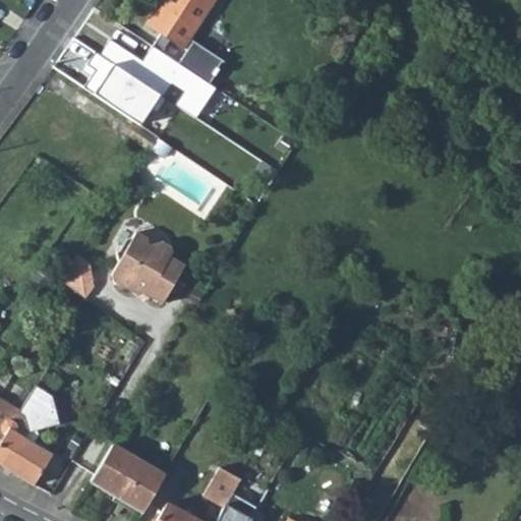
[(212,0),(160,0),(146,22),(185,48),(177,59),(206,78),(220,57),(188,35),(212,0)]
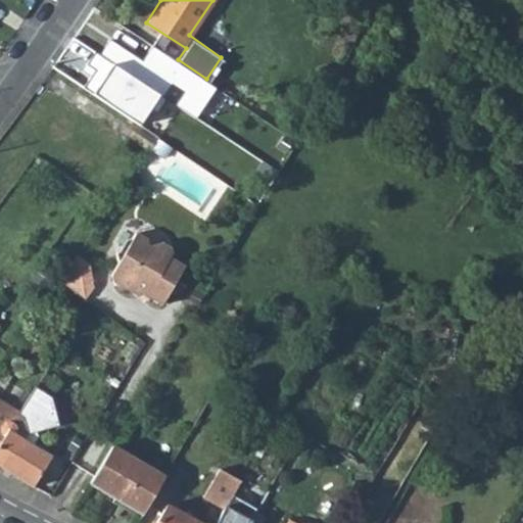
[(90,43),(67,78),(92,94),(115,60),(90,43)]
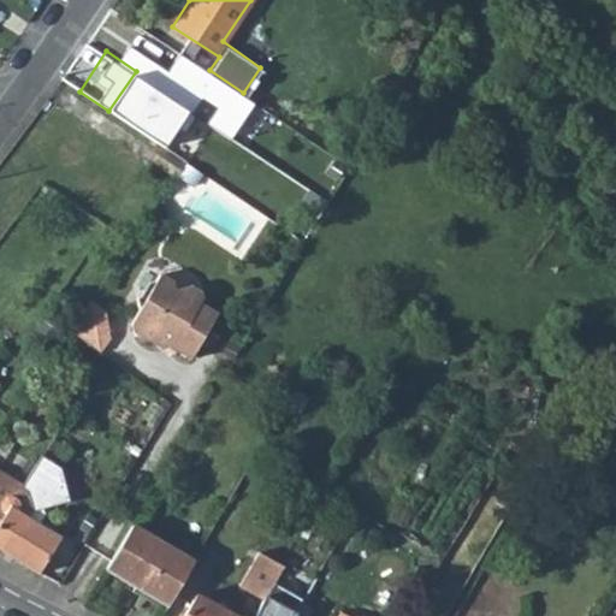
[(170,282),(157,274),(146,294),(135,296),(136,309),(129,321),(134,332),(159,348),(171,347),(190,357),(215,315),(199,304),(201,300),(200,290),(189,284),(175,290),(170,282)]
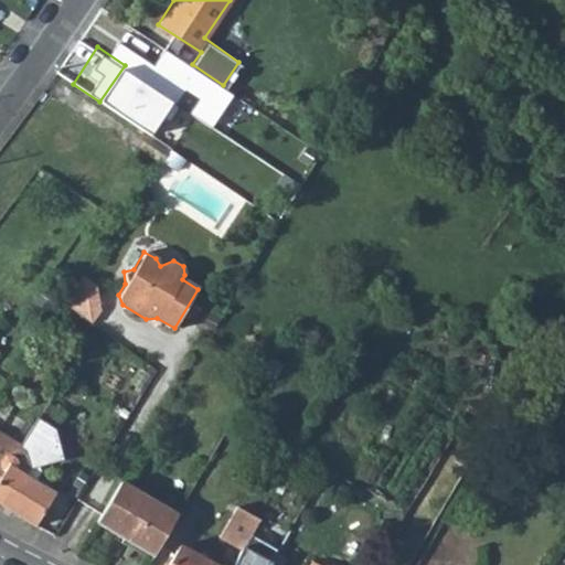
[(95,287),(81,277),(62,304),(91,323),(99,309),(95,287)]
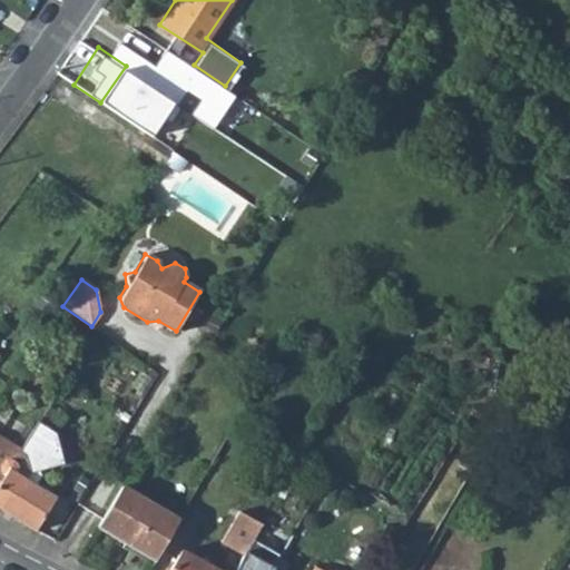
[(60,428),(40,416),(21,451),(17,458),(16,458),(12,458),(10,458),(8,458),(7,460),(6,461),(5,462),(5,464),(5,467),(5,468),(6,469),(7,471),(8,472),(0,484),(0,503),(36,529),(40,531),(61,498),(31,479),(37,470),(36,465),(67,459),(60,428)]
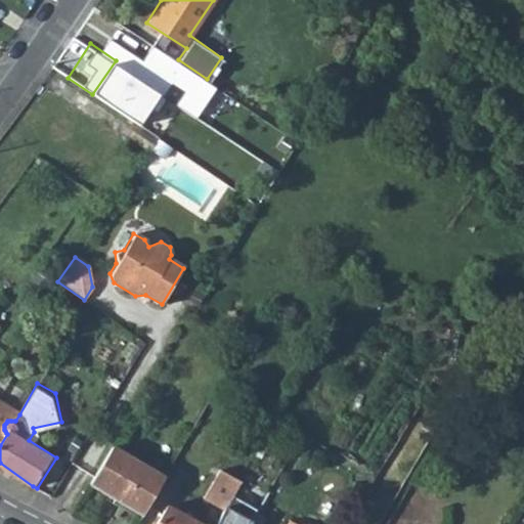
[(15,421),(19,415),(17,413),(19,409),(1,397),(0,398),(0,445),(7,434),(6,433),(5,431),(4,430),(4,429),(4,427),(4,425),(5,424),(6,423),(7,421),(9,421),(11,421),(14,421),(15,421)]
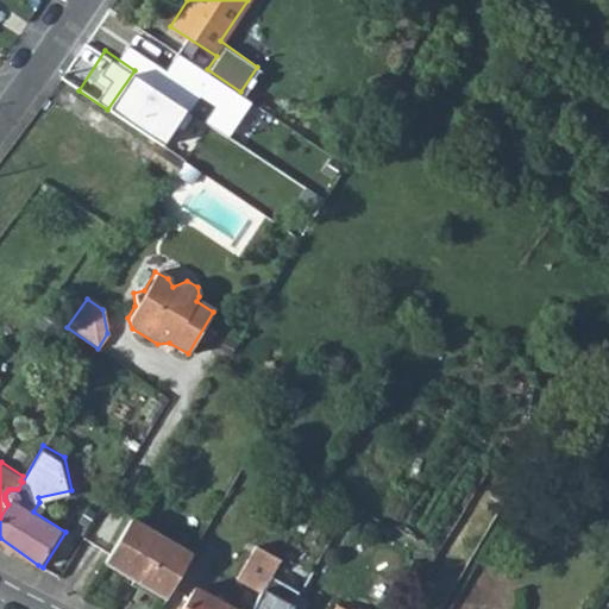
[(168,596),(192,554),(131,518),(104,564),(131,579),(133,577),(168,596)]
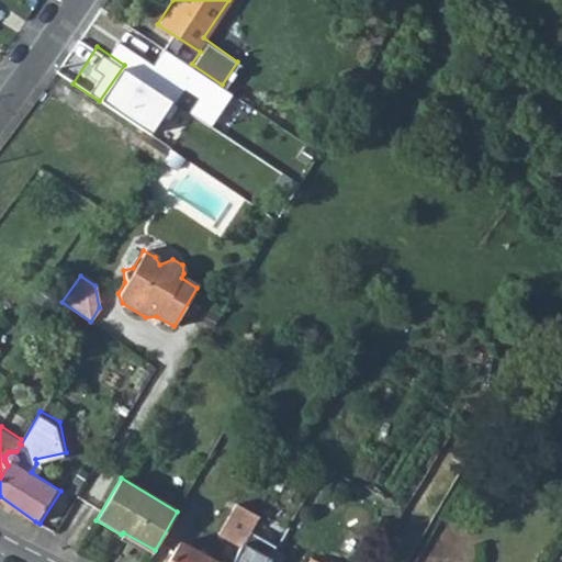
[(235,503),(217,535),(239,547),(242,543),(248,531),(257,515),(235,503)]
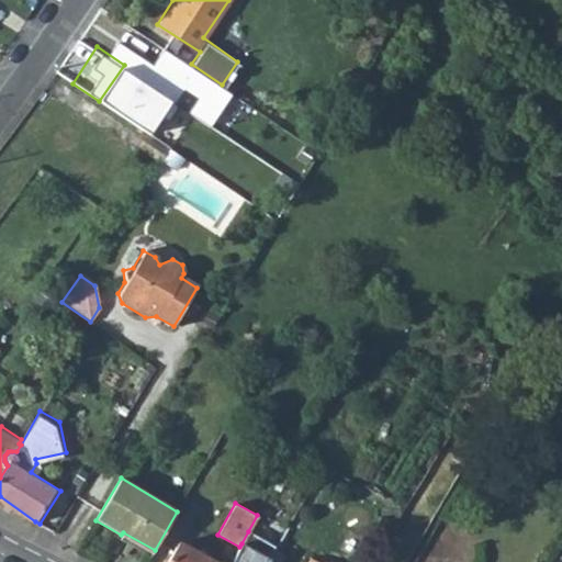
[(242,543),(271,560),(272,557),(278,548),(248,531),(242,543)]
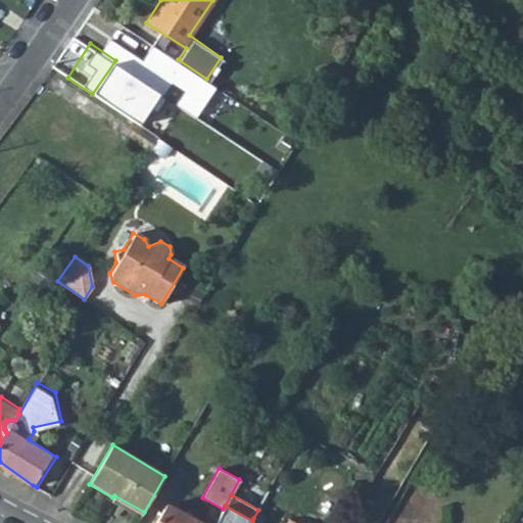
[(203,522),(167,503),(154,522),(203,522)]
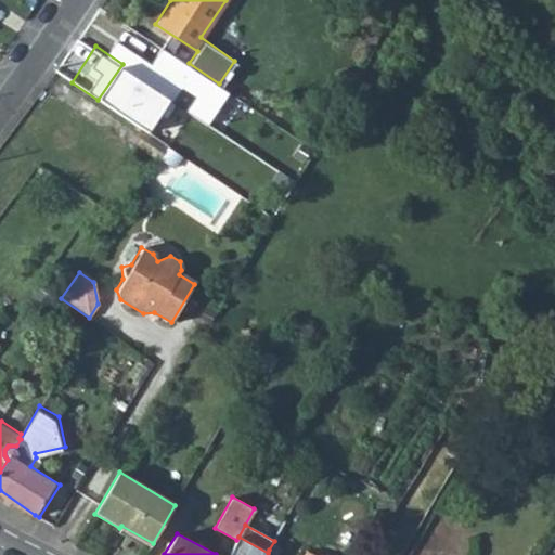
[(228,554),(273,554),(274,553),(269,550),(268,553),(239,537),(236,540),(228,554)]
